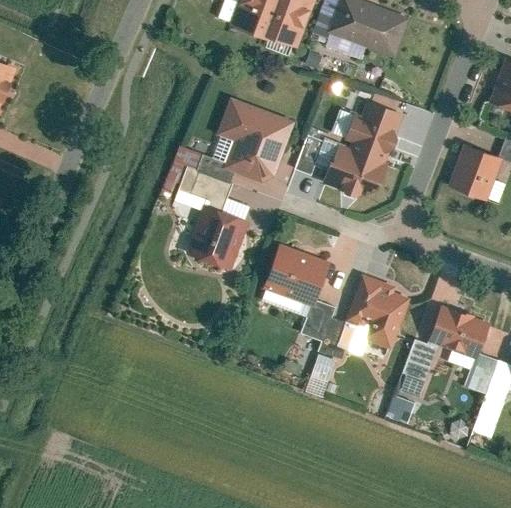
[(238,0),(229,25),(265,38),(265,36),(297,48),(315,0),(238,0)]
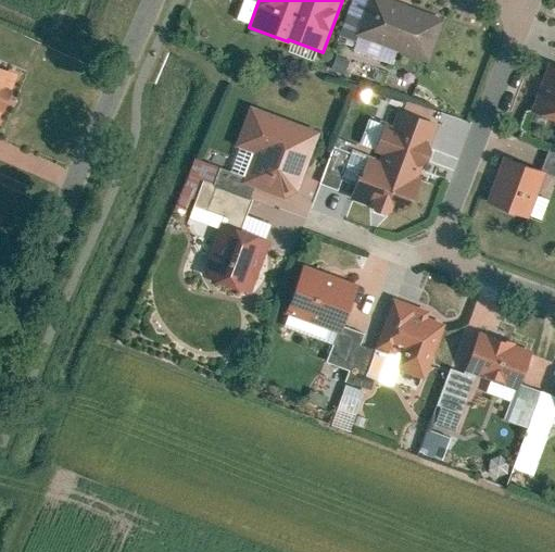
[(352,0),(339,36),(355,42),(353,49),(393,64),(399,50),(428,61),(443,20),(392,0),(352,0)]
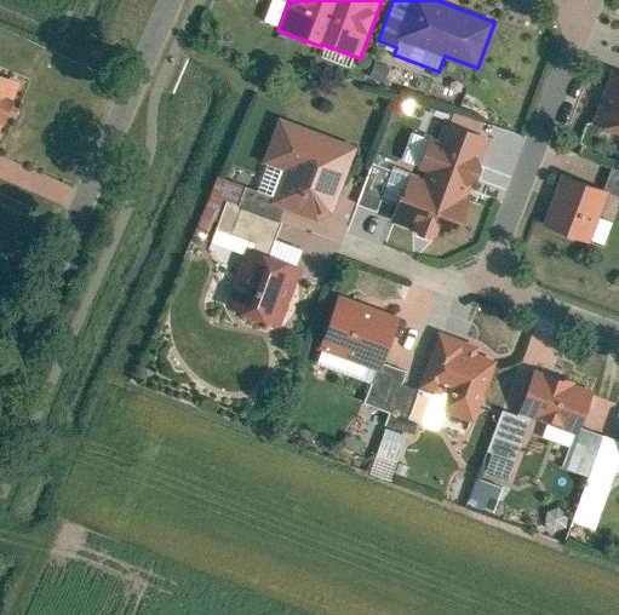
[(618,73),(613,70),(591,126),(618,137),(618,73)]
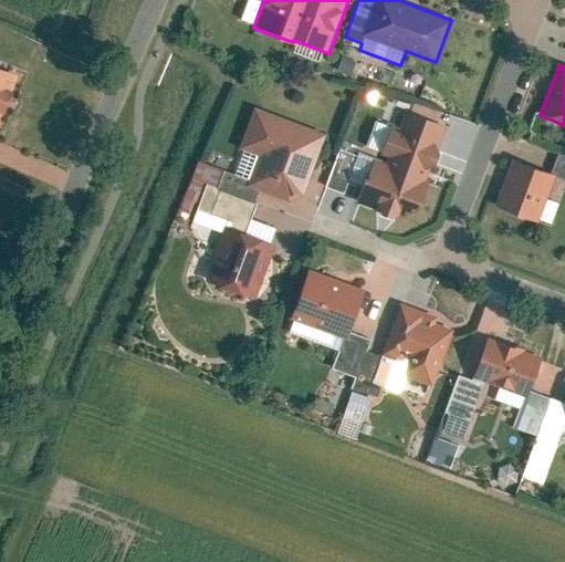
[(0,120),(20,75),(0,66),(0,120)]
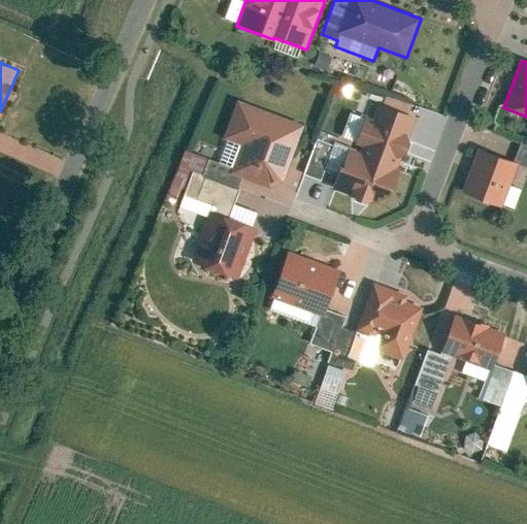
[(238,188),(242,177),(278,191),(303,126),(237,101),(224,138),(241,145),(232,168),(207,160),(202,175),(238,188)]
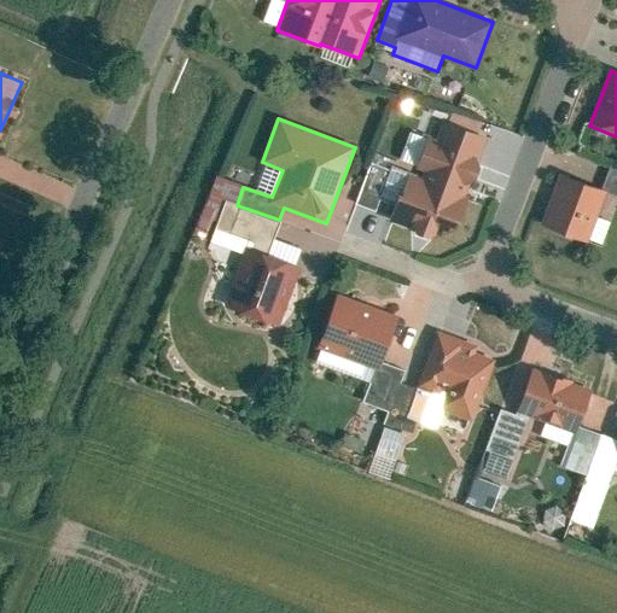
[(424,171),(421,177),(408,173),(397,203),(390,222),(450,245),(470,197),(464,194),(485,139),(443,123),(434,145),(425,141),(415,168),(424,171)]
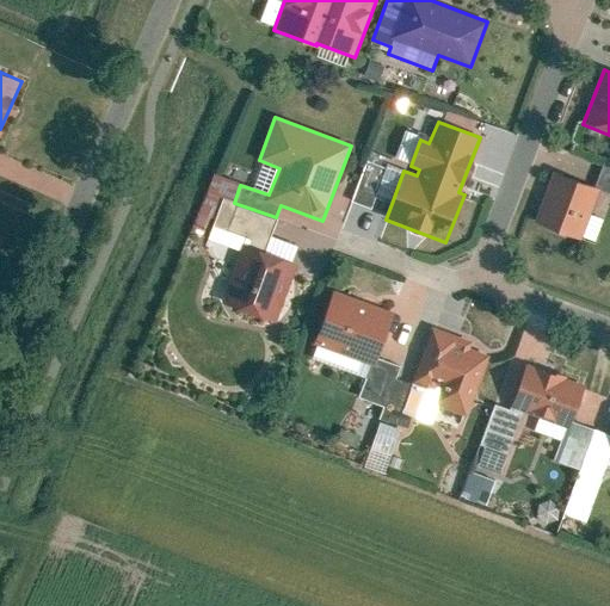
[(367,159),(350,201),(370,208),(386,166),(367,159)]
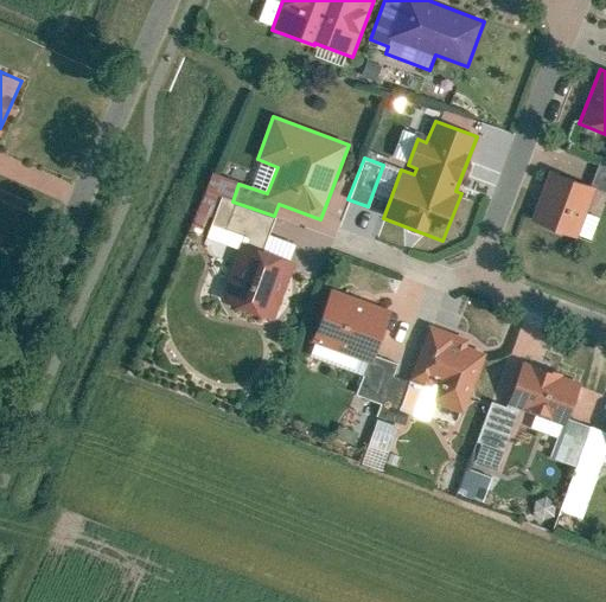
[(390,199),(401,170),(384,164),(374,192),(390,199)]
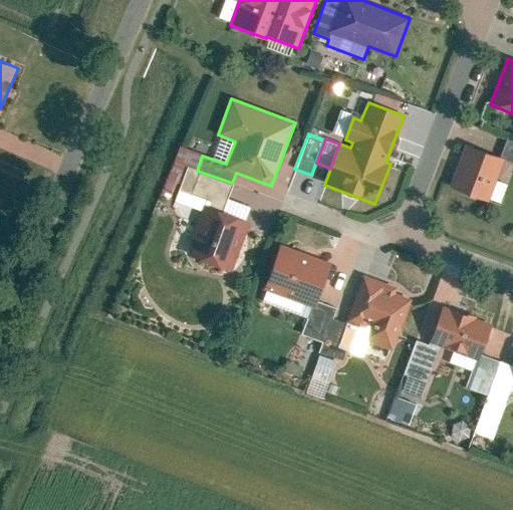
[(512,140),(508,139),(501,158),(512,163),(512,140)]
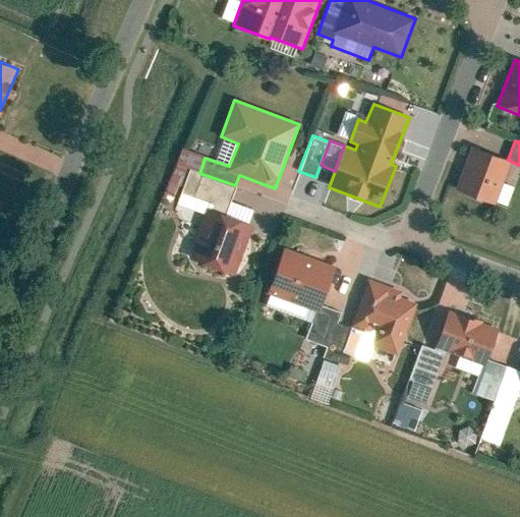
[(472,148),(456,189),(494,205),(510,162),(472,148)]
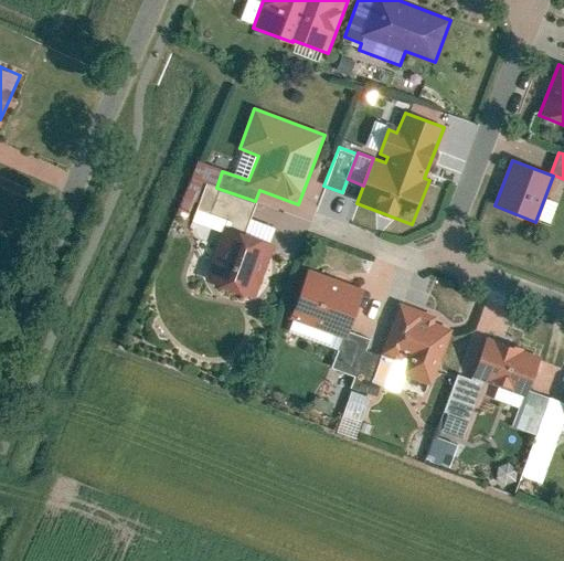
[(216,188),(205,183),(197,208),(246,225),(255,201),(216,188)]
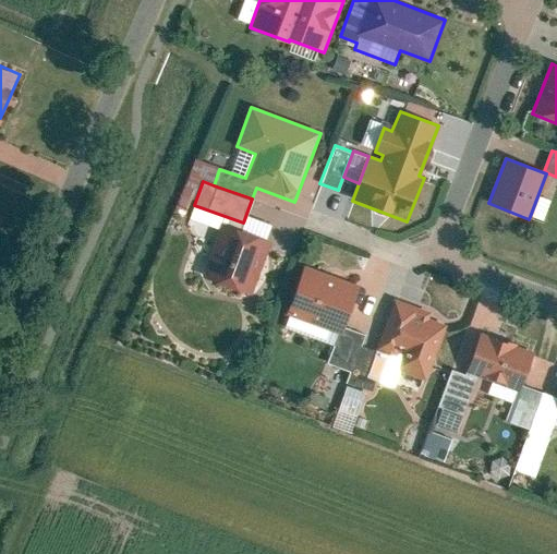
[(203,277),(252,296),(270,243),(221,226),(203,277)]
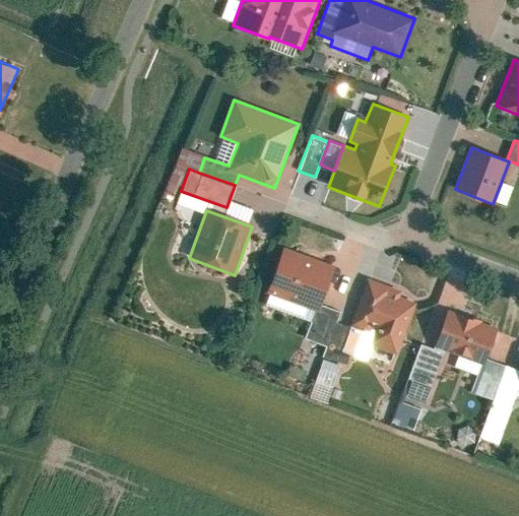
[(340,313),(321,305),(335,266),(284,249),(265,303),(312,319),(305,337),(326,346),(323,359),(337,364),(350,328),(336,323),(340,313)]
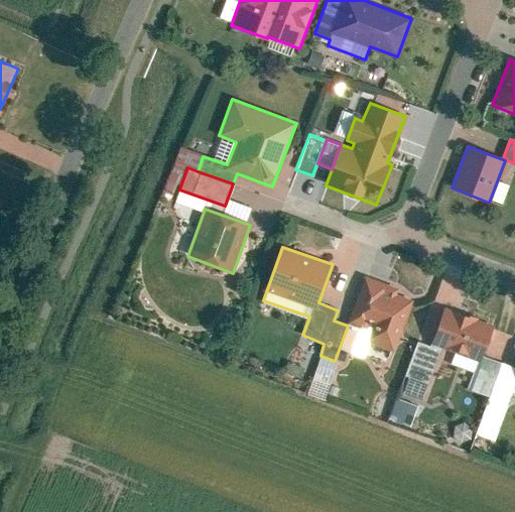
[(443,270),(438,287),(459,293),(464,277),(443,270)]
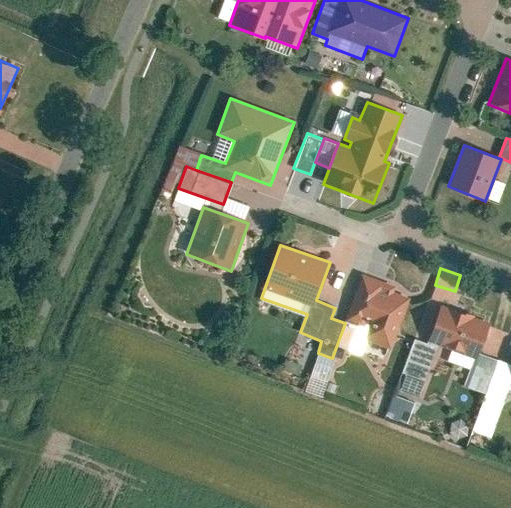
[(410,298),(394,292),(396,286),(362,274),(345,321),(362,327),(365,321),(371,324),(365,339),(391,349),(410,298)]
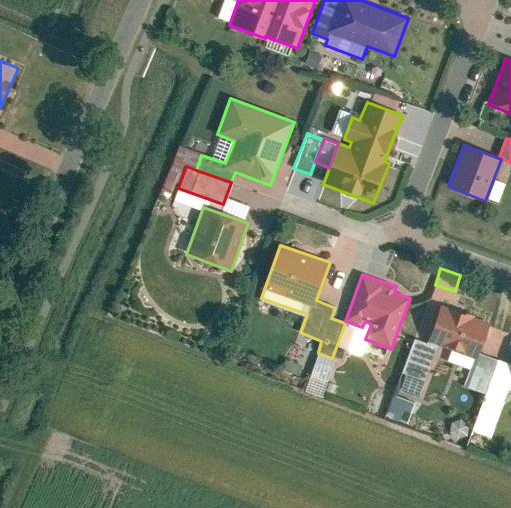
[(476,359),(489,324),(441,306),(428,342),(476,359)]
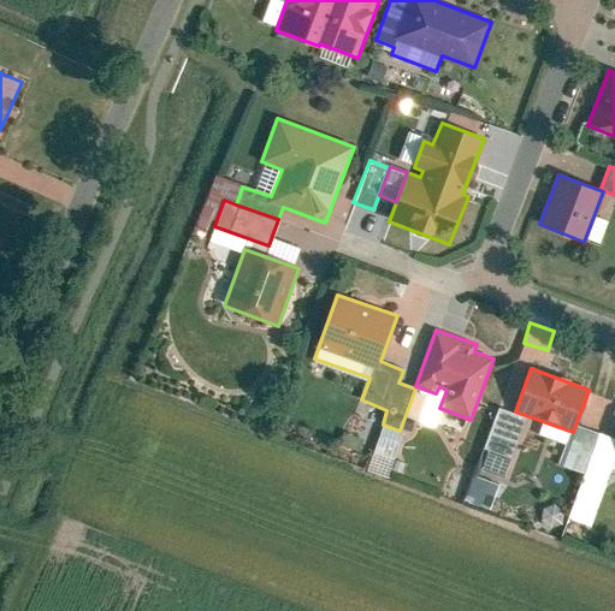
[(562,466),(585,474),(599,434),(578,426),(562,466)]
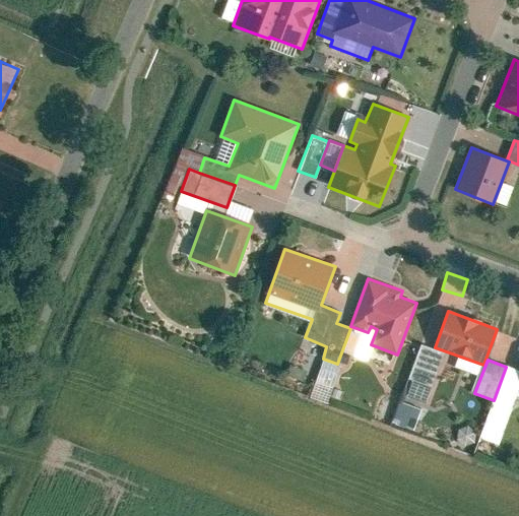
[(518,371),(506,367),(494,400),(510,406),(518,382),(518,371)]
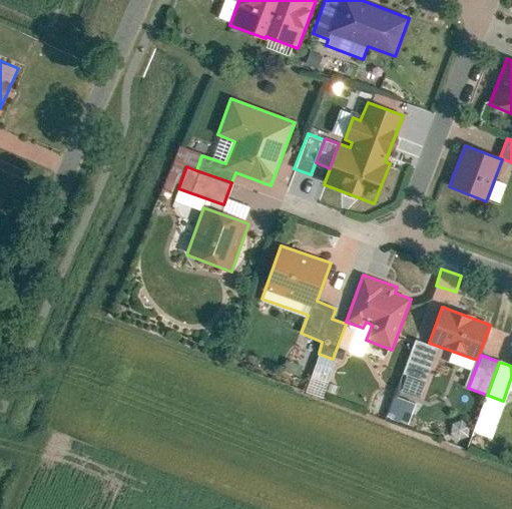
[(411,419),(418,399),(396,391),(389,412),(411,419)]
